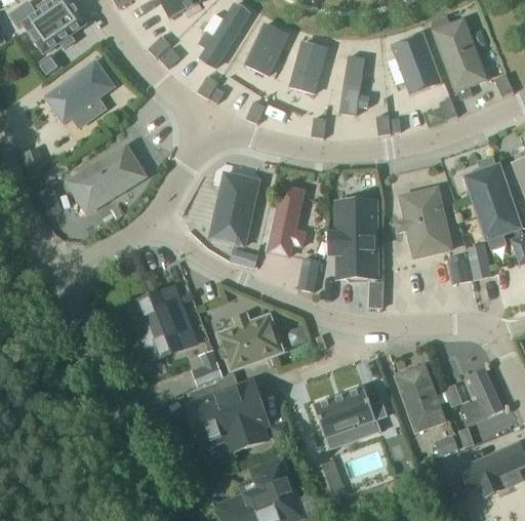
[(40,10),(23,23),(43,53),(86,24),(69,0),(54,0),(53,1),(52,0),(46,0),(37,6),(40,10)]
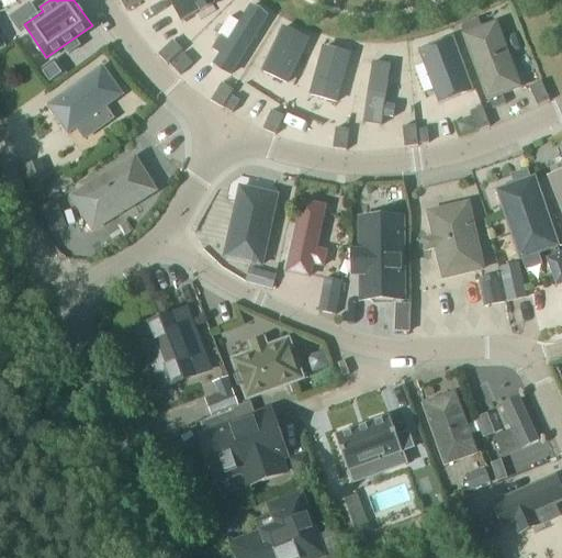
[(170,0),(181,18),(210,0),(170,0)]
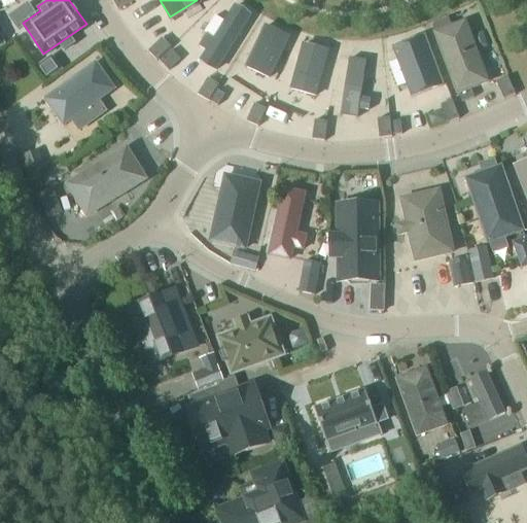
[(202,58),(216,67),(250,12),(236,4),(214,37),(207,32),(199,43),(207,48),(202,58)]
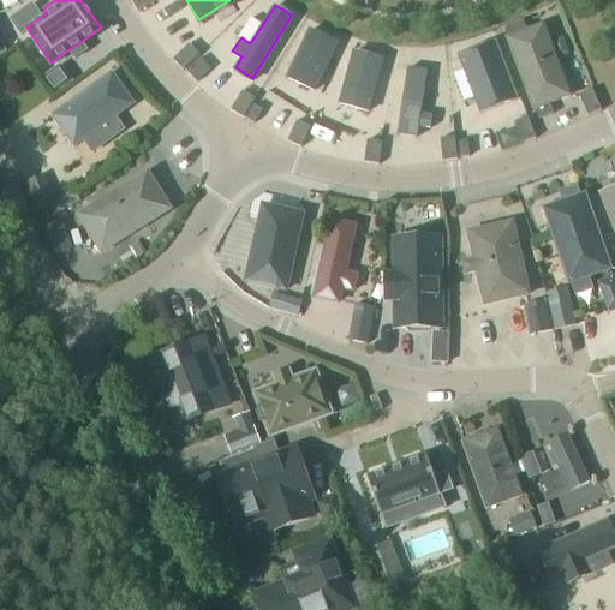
[(567,91),(539,17),(496,34),(525,108),(567,91)]
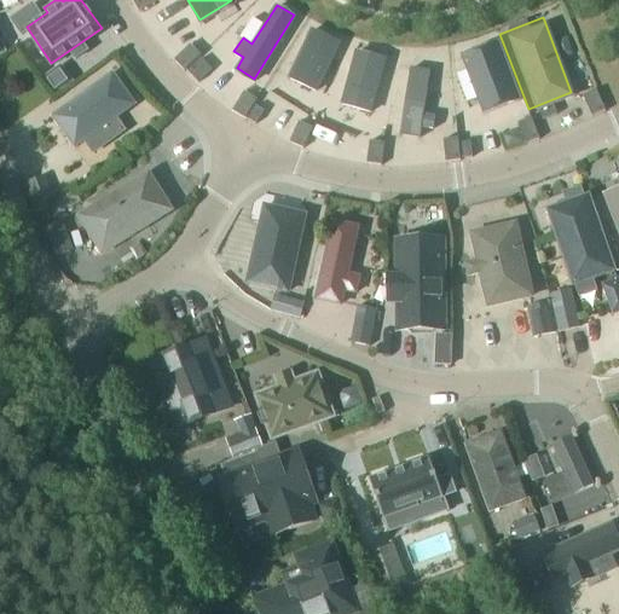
[(339,40),(313,28),(289,76),(316,88),(339,40)]
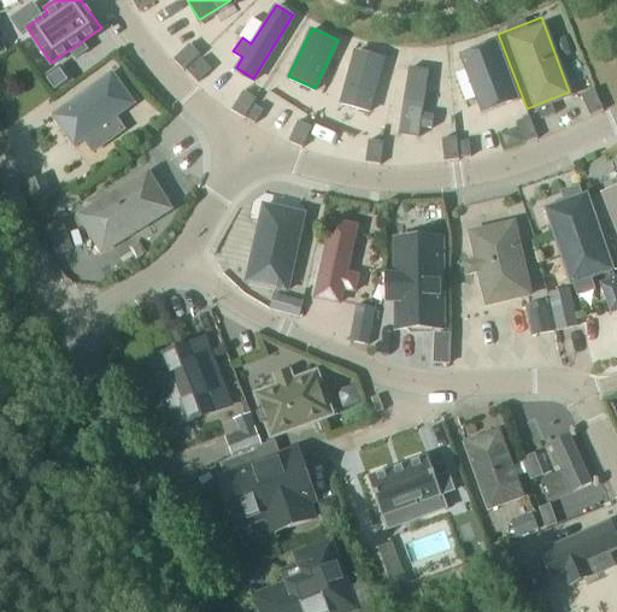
[(459,49),(483,111),(513,99),(491,37),(459,49)]
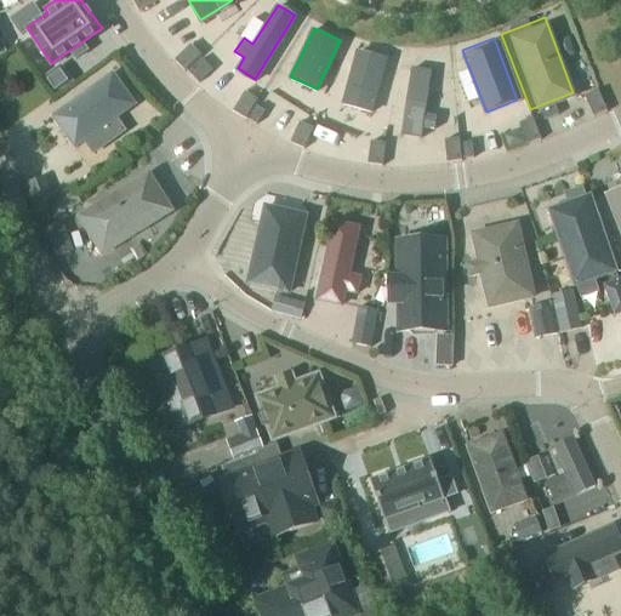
[(191,43),(175,58),(178,62),(183,67),(184,69),(197,57),(201,52),(191,43)]
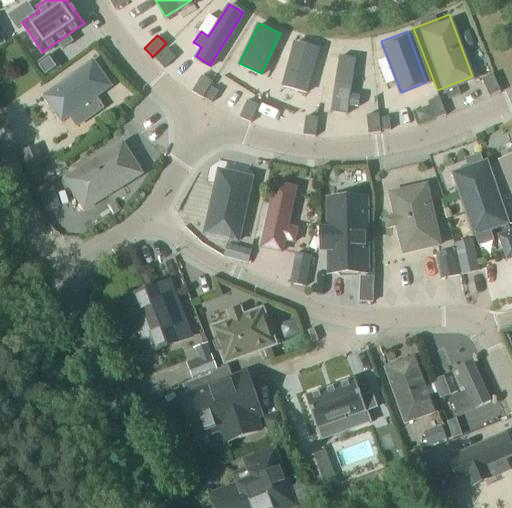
[(318,44),(293,37),(281,84),(306,91),(318,44)]
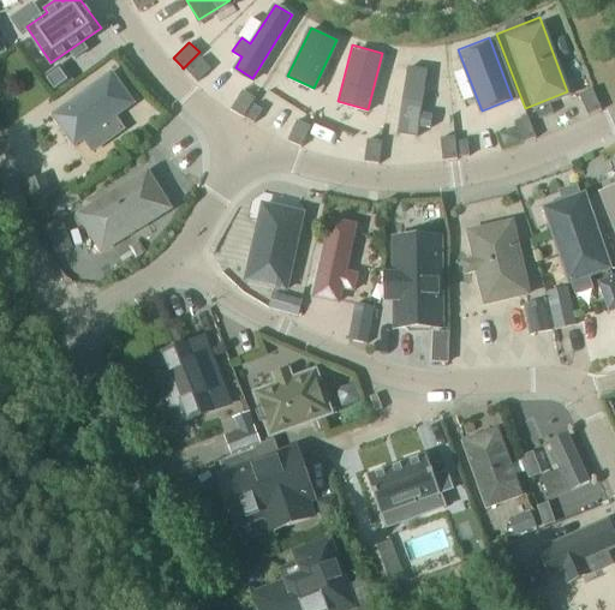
[(199,55),(186,69),(196,79),(210,67),(199,55)]
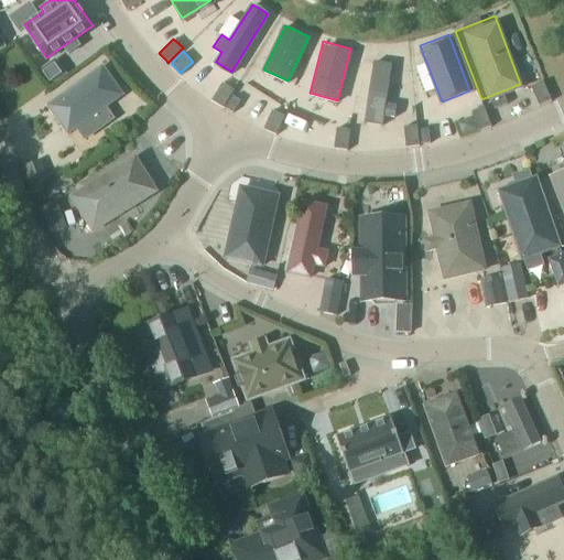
[(55,55),(38,67),(49,84),(66,71),(55,55)]
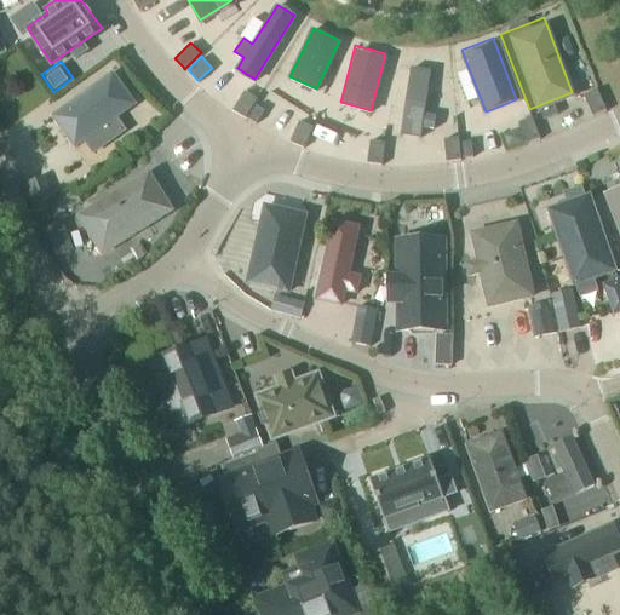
[(418,134),(420,122),(431,125),(434,113),(422,110),(431,67),(411,63),(397,131),(418,134)]
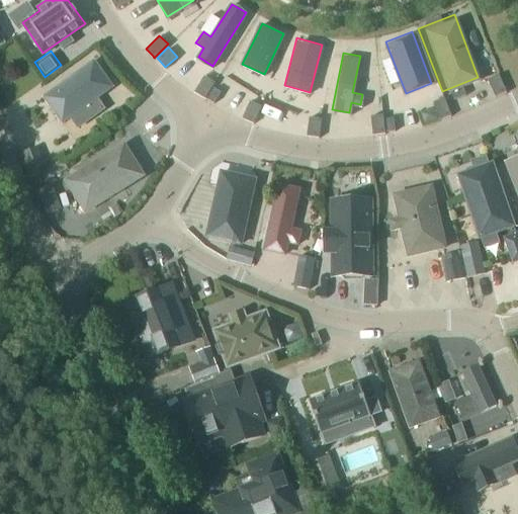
[(58,134),(118,93),(97,60),(36,98),(58,134)]
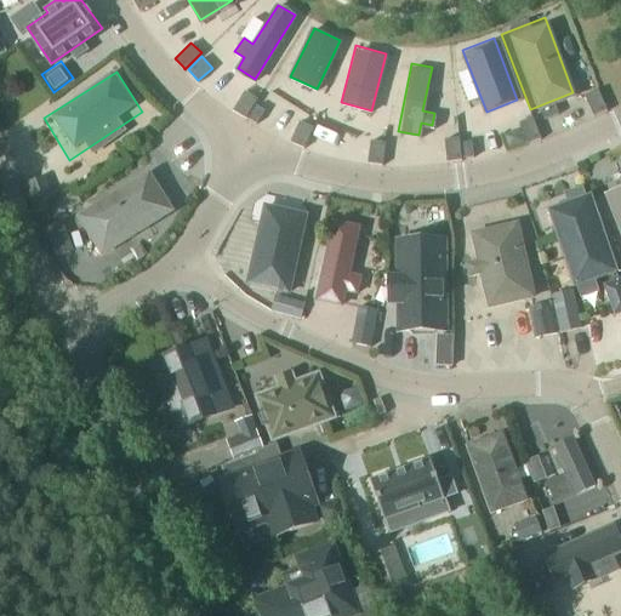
[(598,89),(584,95),(593,115),(607,109),(598,89)]
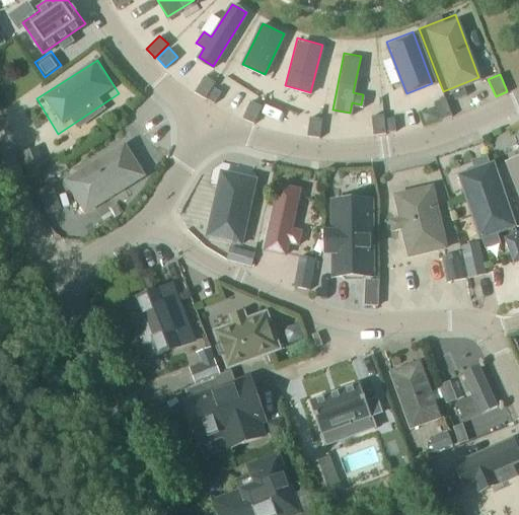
[(205,75),(195,91),(205,97),(215,81),(205,75)]
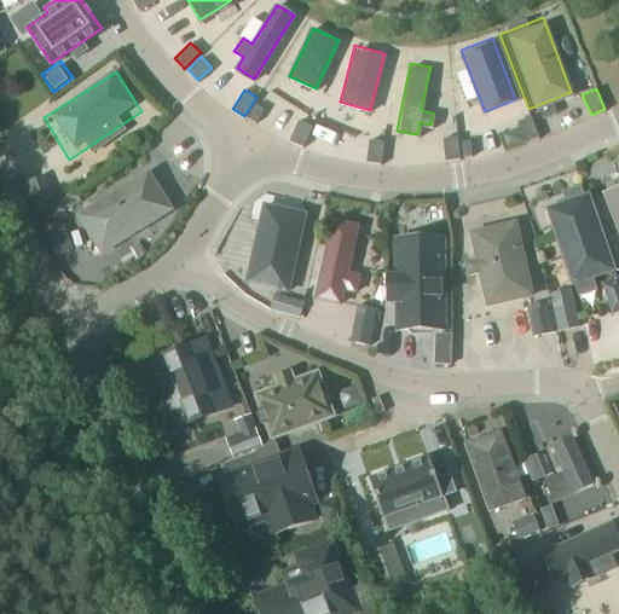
[(255,122),(264,109),(255,103),(247,116),(255,122)]
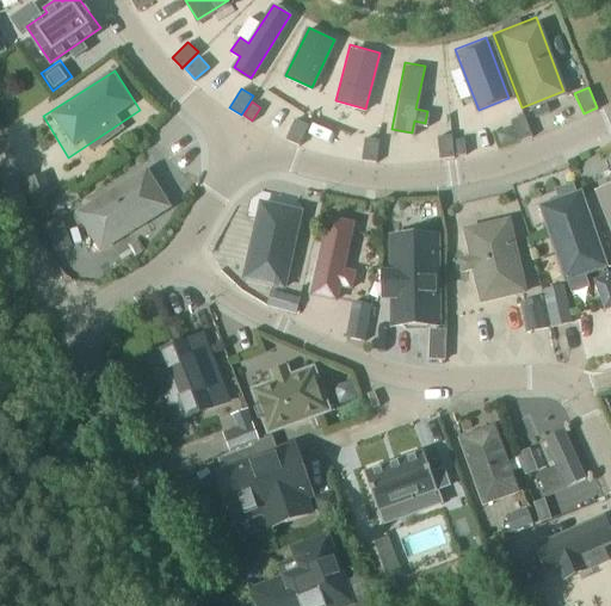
[(535,116),(549,111),(545,101),(531,106),(535,116)]
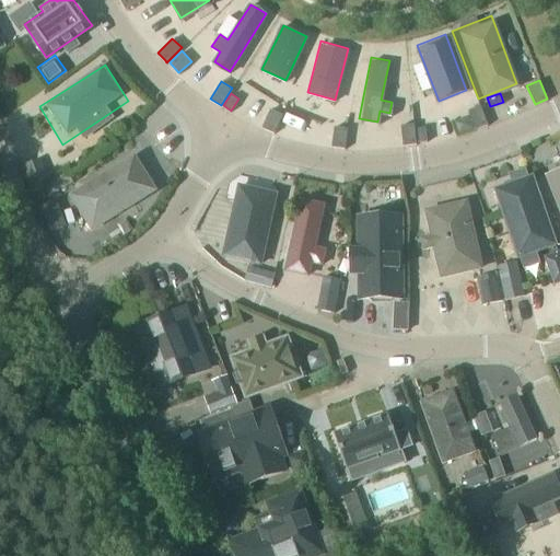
[(467,109),(475,129),(487,125),(479,105),(467,109)]
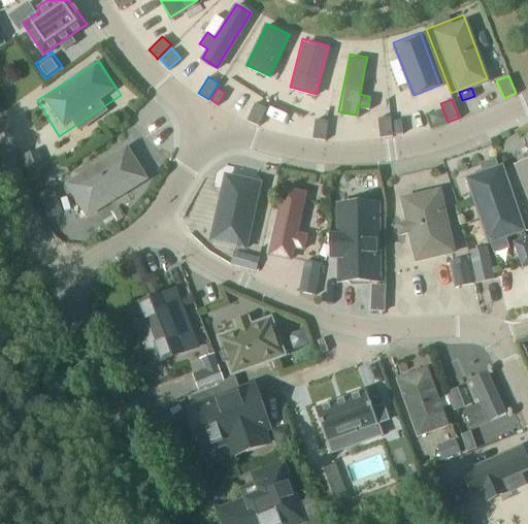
[(255,102),(246,120),(255,123),(258,125),(266,106),(255,102)]
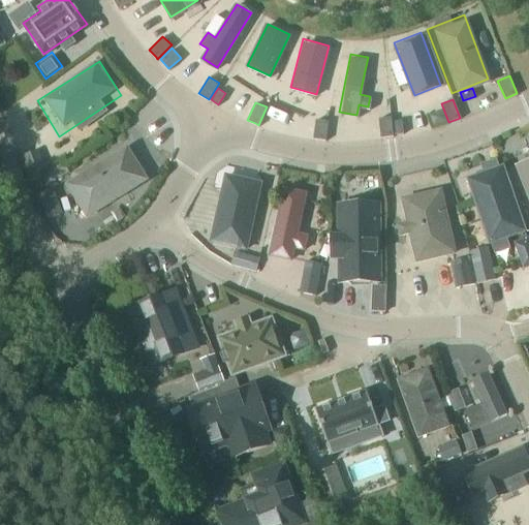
[(328,120),(315,118),(312,137),(325,140),(328,120)]
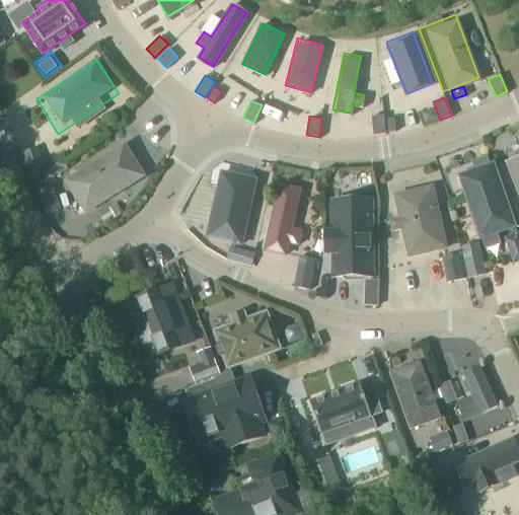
[(395,131),(394,118),(385,119),(387,132),(395,131)]
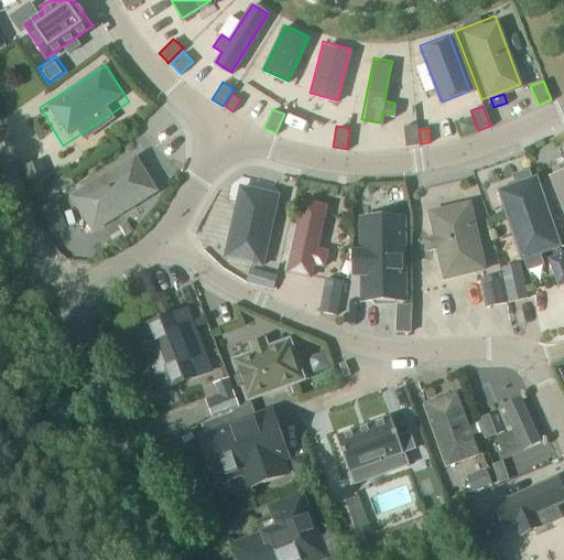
[(413,129),(401,131),(405,155),(418,153),(413,129)]
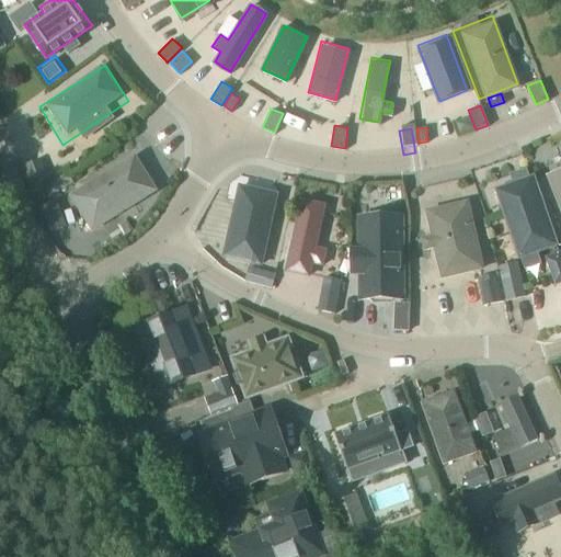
[(138,152),(69,194),(95,237),(163,193),(138,152)]
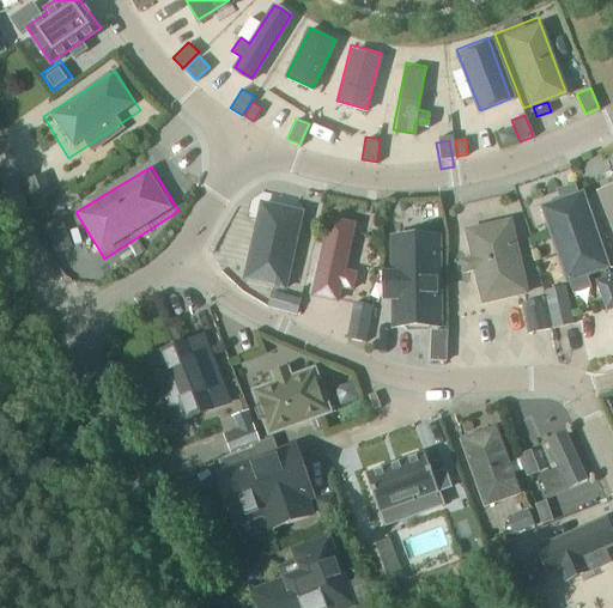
[(46,200),(53,213),(79,198),(71,184),(46,200)]
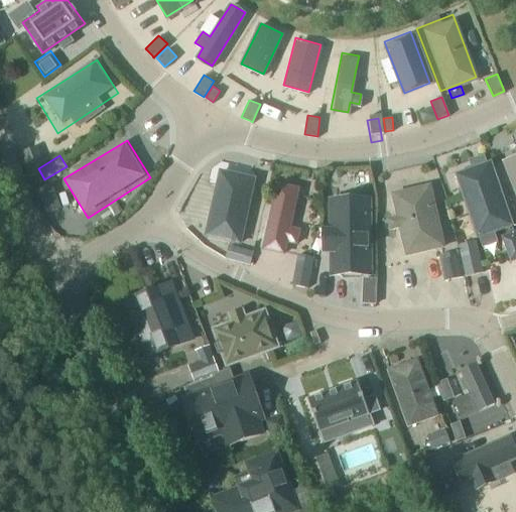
[(515,155),(505,160),(515,189),(515,155)]
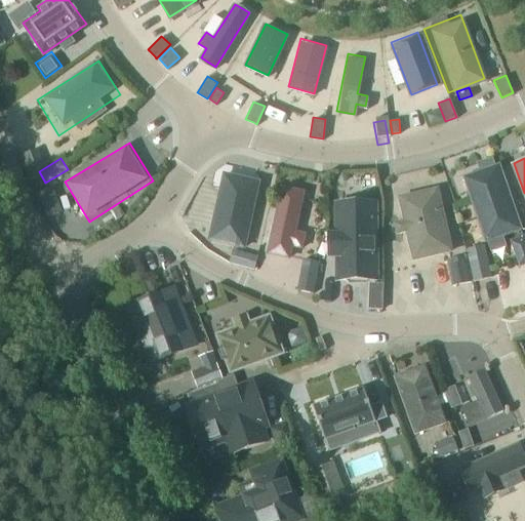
[(466,176),(487,239),(521,227),(499,165),(466,176)]
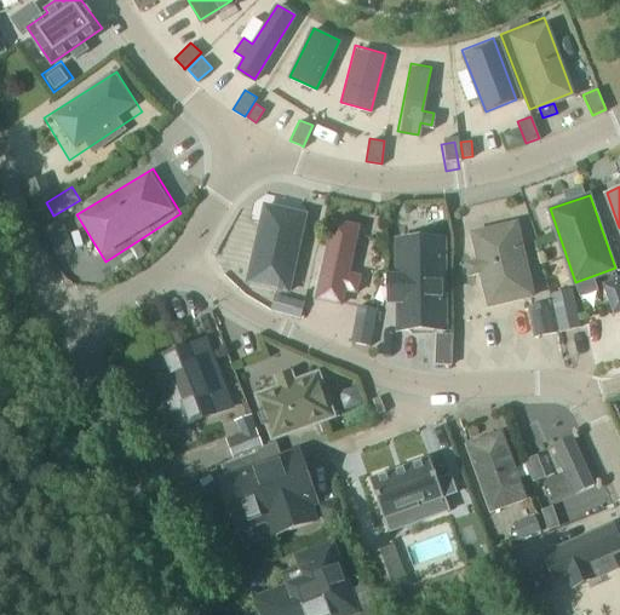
[(248,281),(288,289),(305,213),(265,205),(248,281)]
